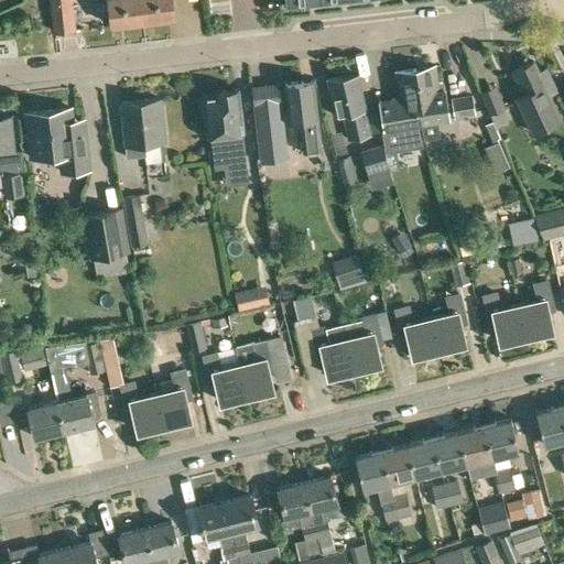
[(50,0),(54,31),(75,29),(71,0),(50,0)]
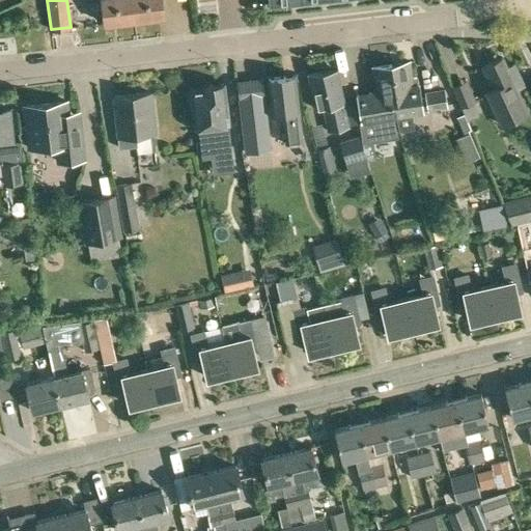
[(134,21),(131,0),(85,0),(86,1),(90,0),(102,0),(106,24),(134,21)]
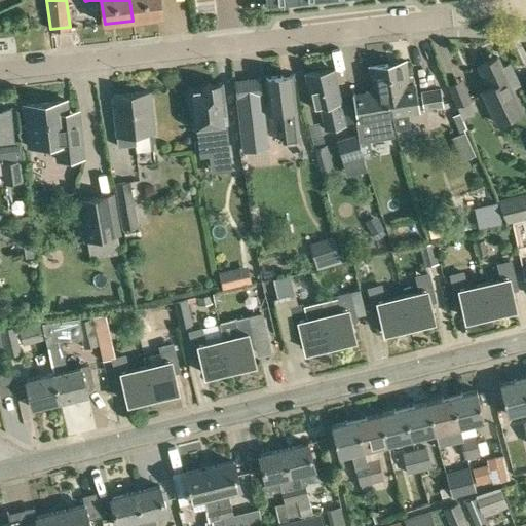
[(162,16),(160,0),(129,0),(133,21),(162,16)]
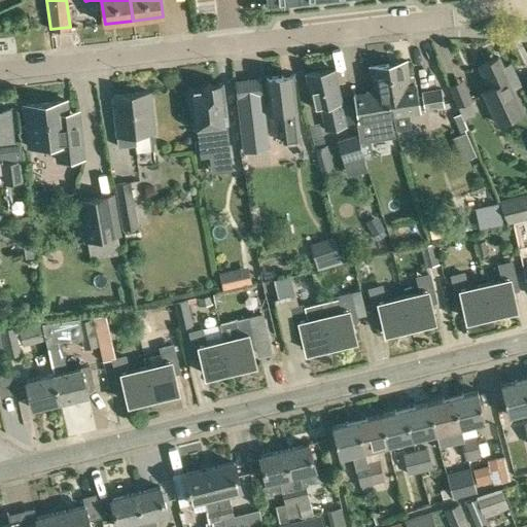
[(503,67),(499,57),(479,66),(489,89),(483,92),(497,124),(524,111),(514,89),(521,84),(512,63),(503,67)]
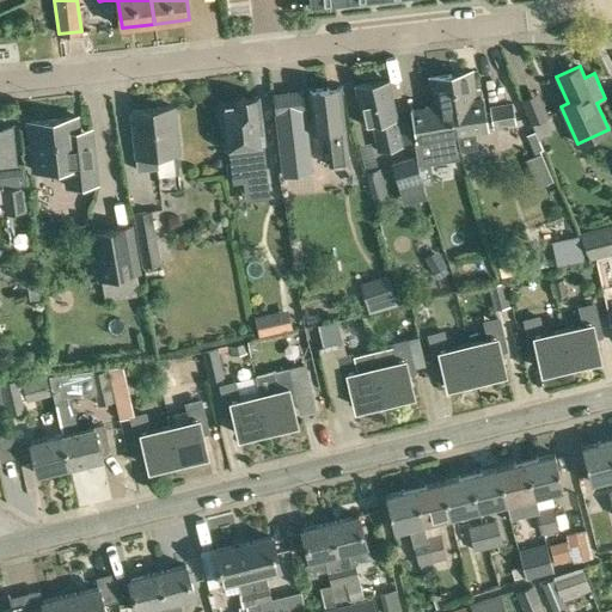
[(453,134),(454,134),(487,128),(482,97),(476,98),(471,71),(450,74),(452,92),(446,93),(453,134)]
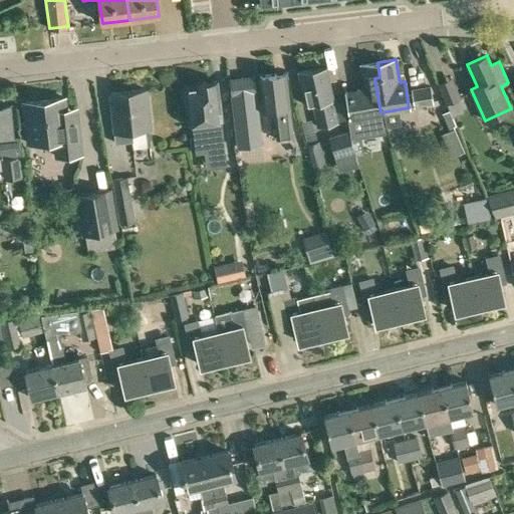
[(386,133),(381,112),(380,112),(374,78),(379,77),(377,62),(360,65),(364,88),(346,91),(349,112),(347,112),(351,139),(386,133)]
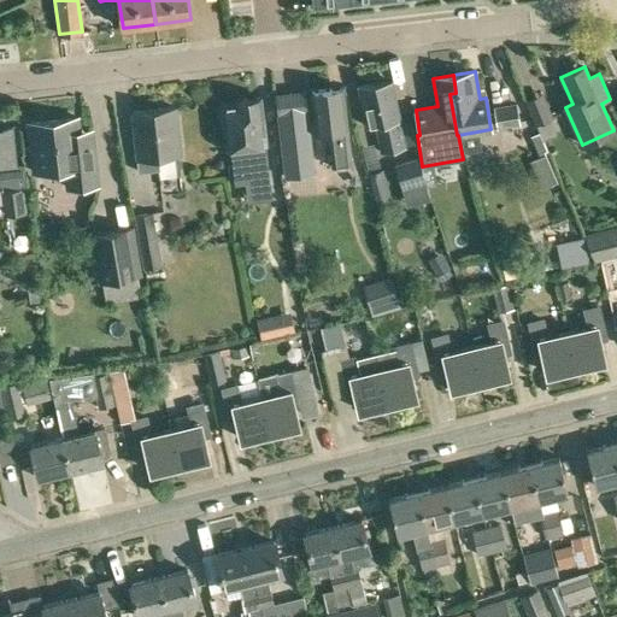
[(405,147),(399,122),(399,119),(400,118),(392,82),(359,87),(368,127),(376,125),(382,152),(405,147)]
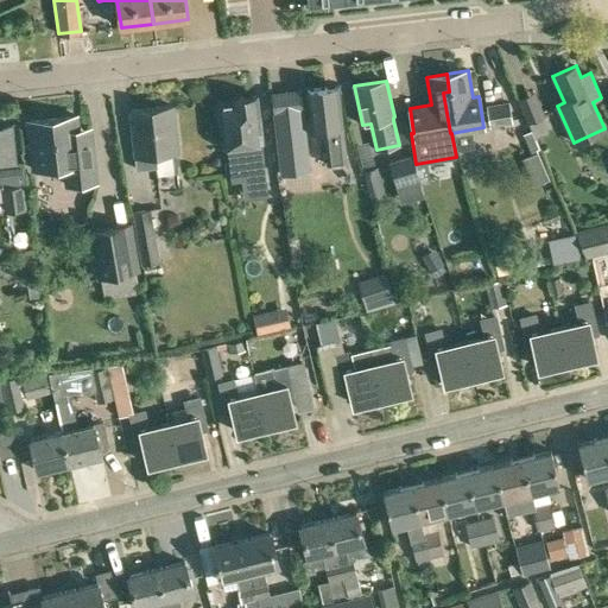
[(328,165),(348,163),(342,109),(340,111),(337,87),(308,89),(312,130),(323,128),(328,165)]
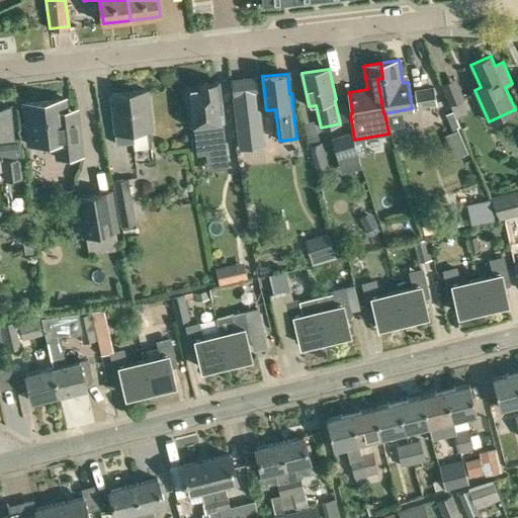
[(240,149),(265,146),(256,77),(232,80),(240,149)]
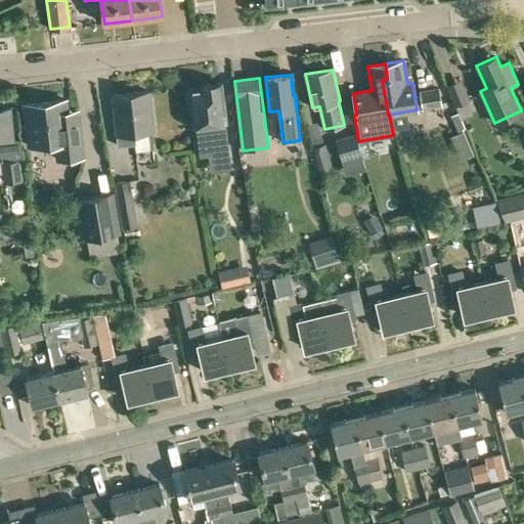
[(462,119),(470,116),(464,101),(468,99),(460,80),(447,85),(452,97),(462,119)]
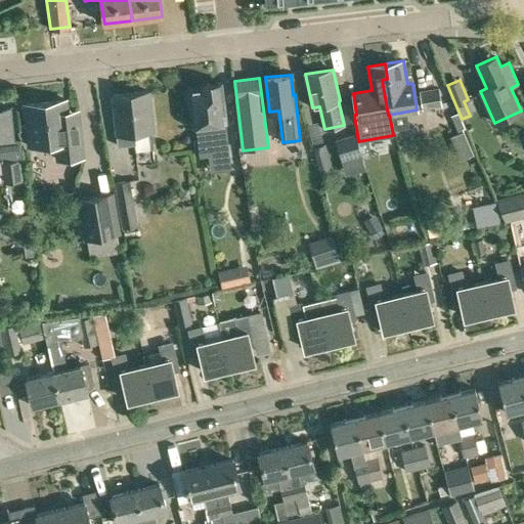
[(230,158),(225,122),(226,122),(221,82),(200,85),(201,88),(188,90),(193,126),(200,126),(204,161),(230,158)]
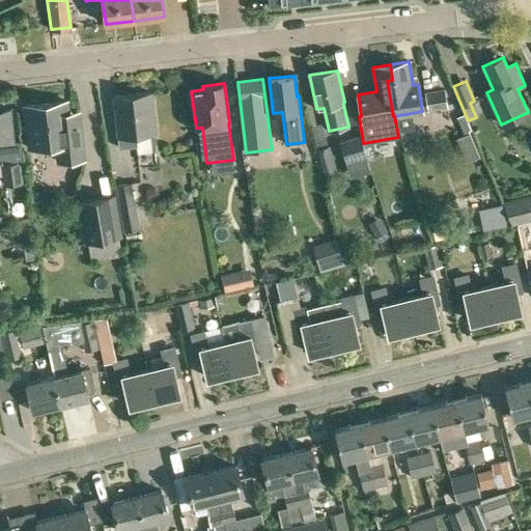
[(449,116),(447,102),(445,88),(424,90),(427,111),(429,111),(431,119),(449,116)]
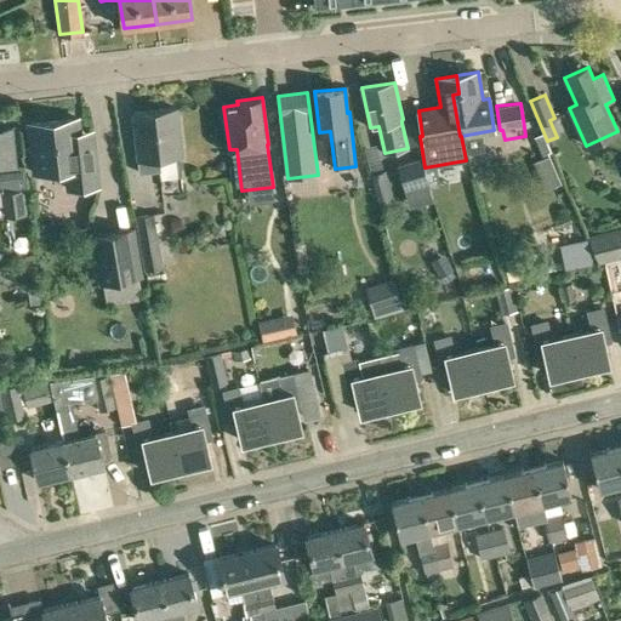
[(184,176),(182,155),(177,108),(134,113),(138,160),(137,160),(138,174),(160,171),(161,178),(184,176)]
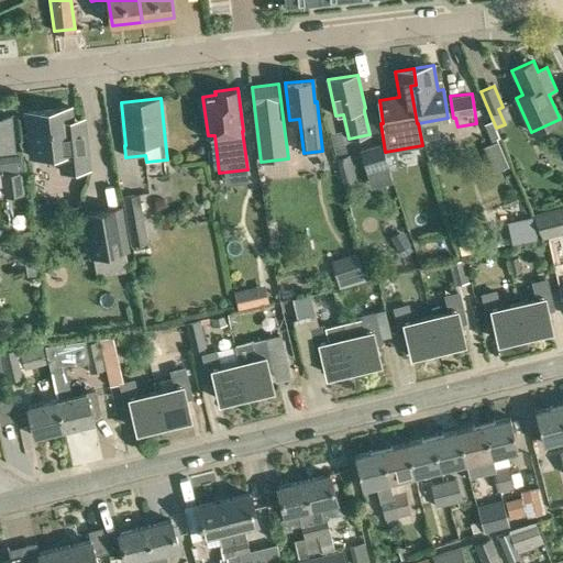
[(74,133),(70,108),(28,113),(33,156),(57,153),(59,172),(88,168),(85,132),(74,133)]
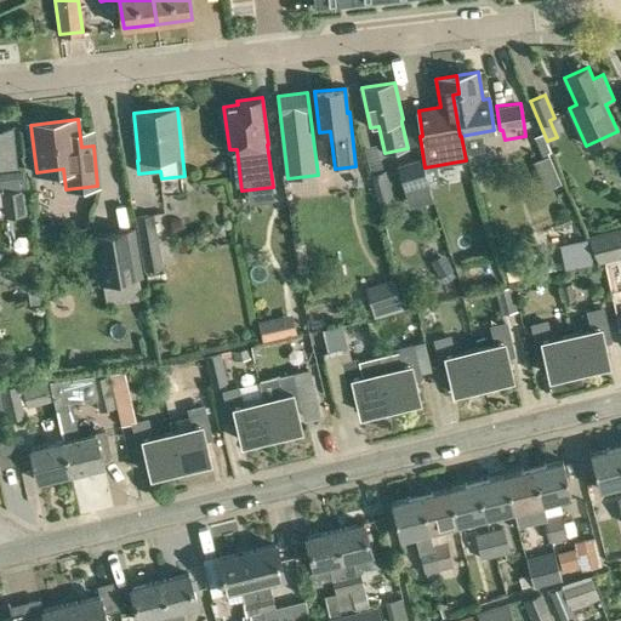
[(16,165),(11,127),(0,129),(0,186),(3,186),(4,192),(0,192),(4,217),(27,214),(23,189),(27,189),(24,164),(16,165)]
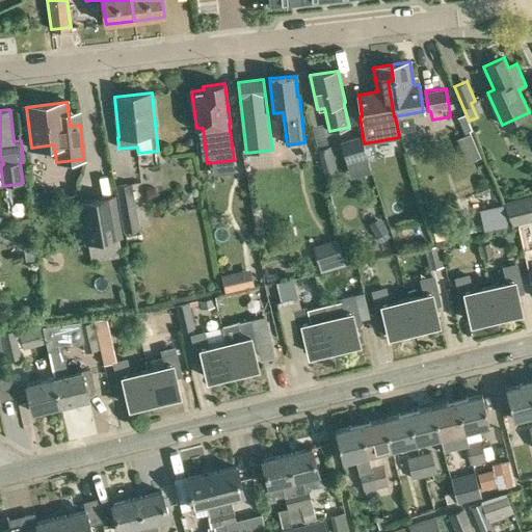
[(481,157),(471,133),(466,135),(457,139),(468,162),(481,157)]
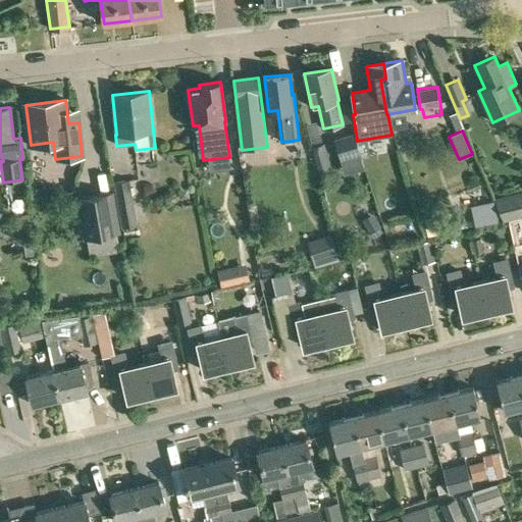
[(340,160),(361,154),(357,141),(355,133),(333,138),(340,160)]
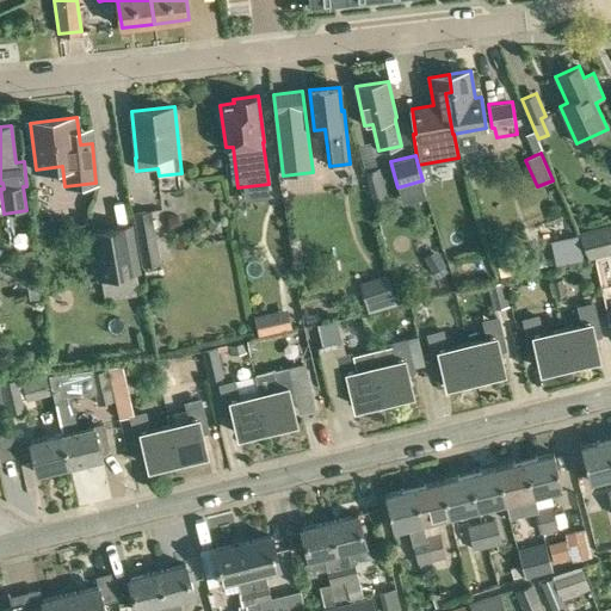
[(372,198),(386,193),(378,168),(365,172),(372,198)]
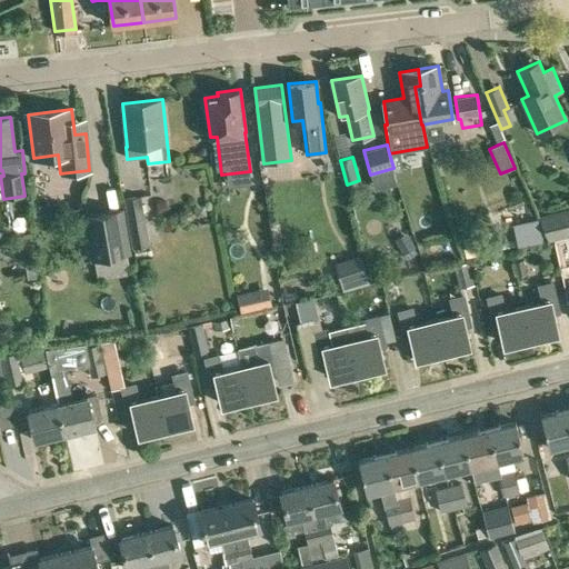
[(230,183),(231,193),(256,191),(255,181),(230,183)]
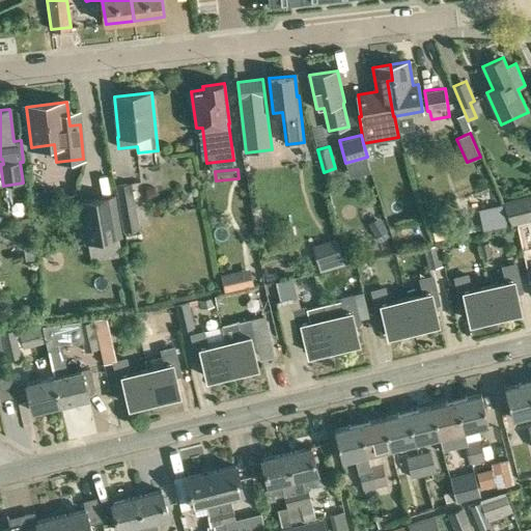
[(123,232),(140,229),(132,183),(115,185),(123,232)]
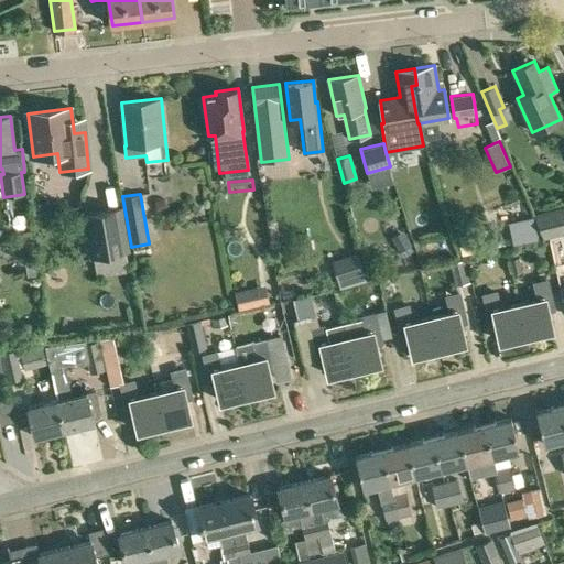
[(130,250),(122,206),(80,213),(88,258),(94,257),(95,268),(123,262),(127,262),(125,251),(130,250)]
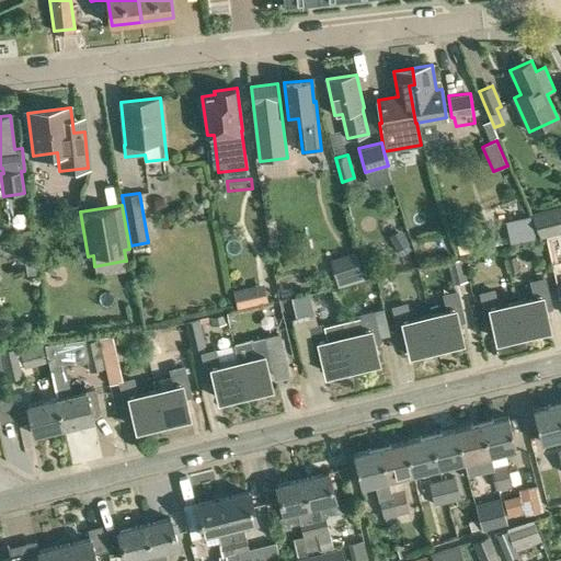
[(530,217),(507,222),(512,241),(535,236),(530,217)]
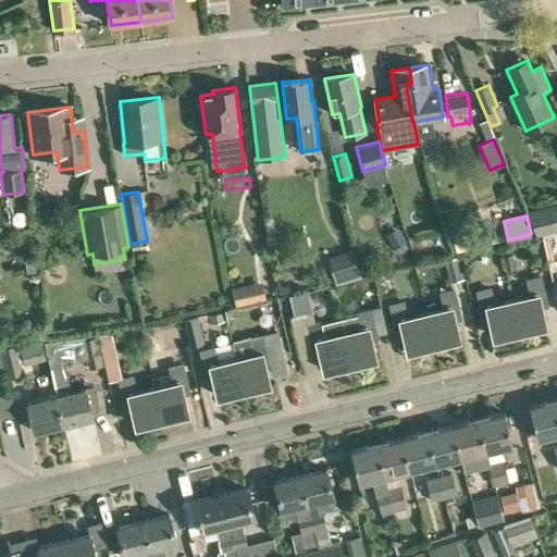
[(504,256),(506,269),(516,268),(512,254),(504,256)]
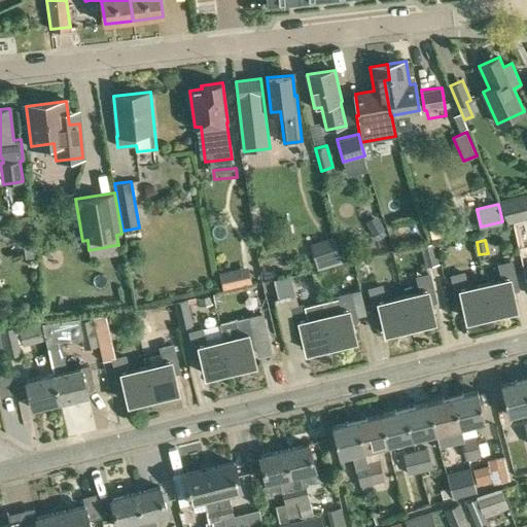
[(425,267),(440,264),(434,243),(420,246),(425,267)]
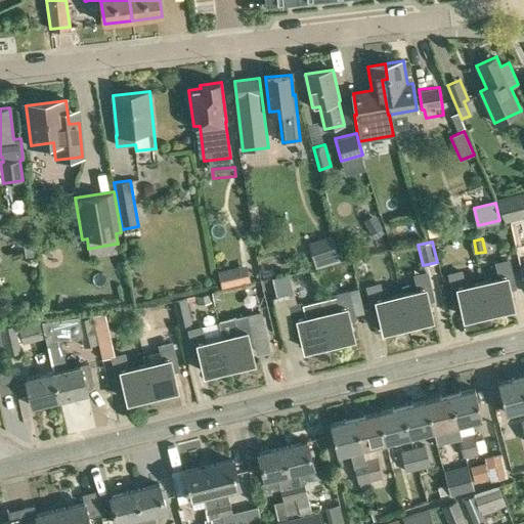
[(321,262),(348,259),(346,243),(319,247),(321,262)]
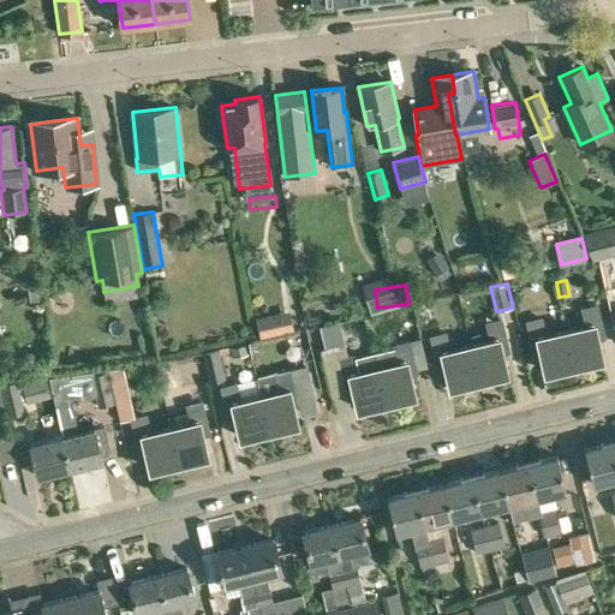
[(566,329),(574,364),(602,357),(597,340),(607,339),(598,304),(580,308),(585,324),(566,329)]
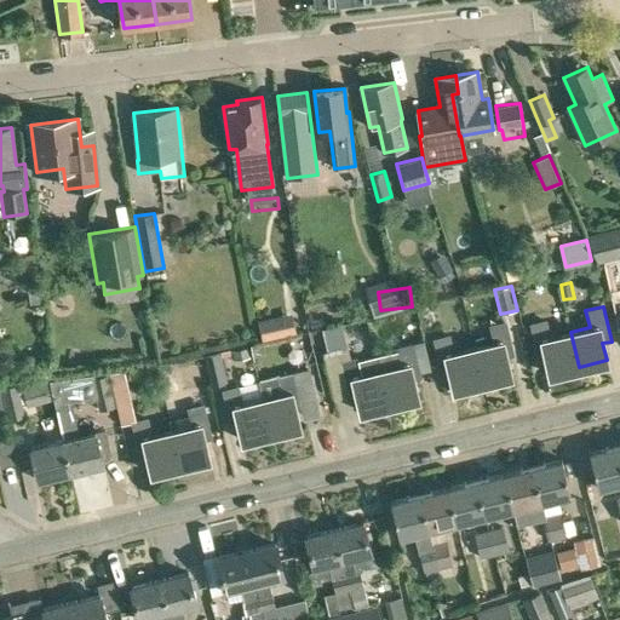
[(579,367),(570,332),(551,337),(547,319),(529,323),(538,357),(544,356),(549,374),(579,367)]
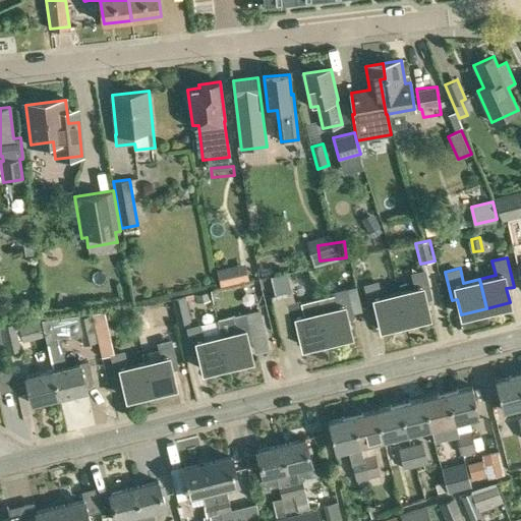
[(234,284),(230,269),(217,272),(220,287),(234,284)]
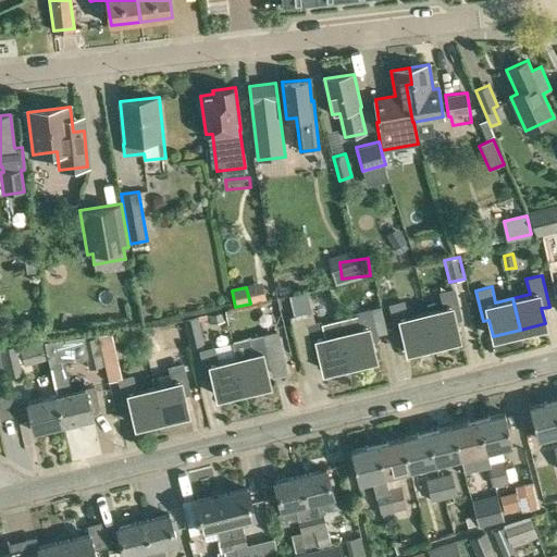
[(425,311),(433,343),(458,336),(455,320),(462,319),(455,287),(440,292),(443,307),(425,311)]
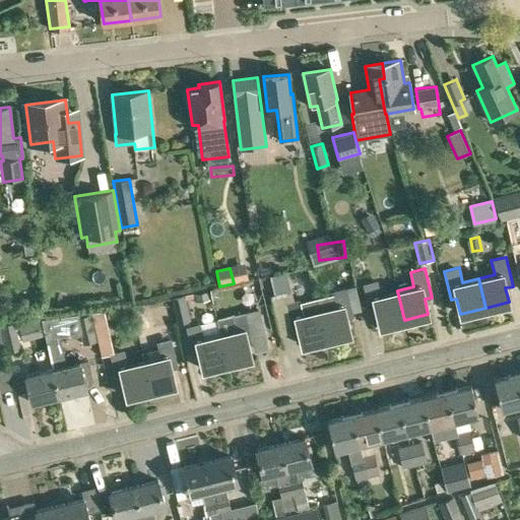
[(294,331),(298,330),(301,344),(326,338),(316,298),(300,302),(299,299),(294,301),(286,271),(270,275),(274,294),(283,291),(294,331)]
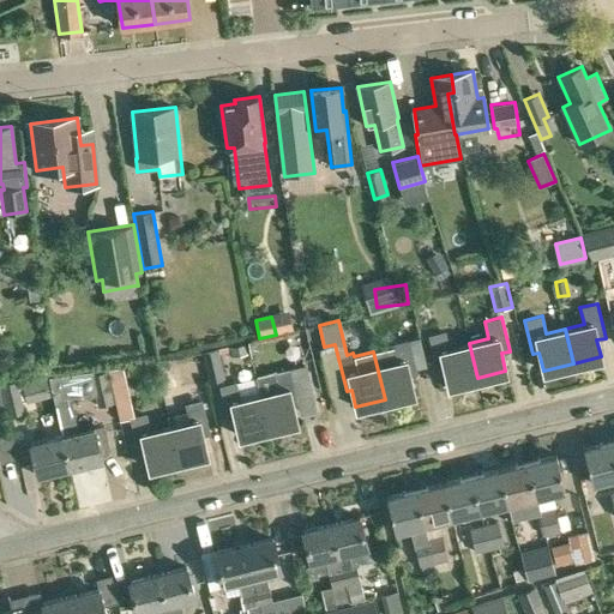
[(477,378),(469,343),(450,348),(446,331),(428,335),(437,369),(444,367),(449,385),(477,378)]
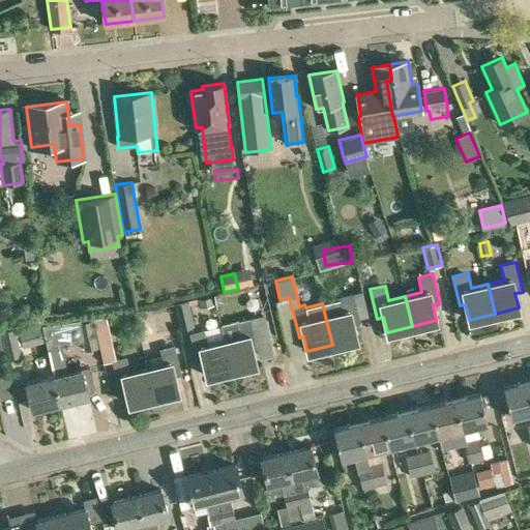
[(322,303),(332,345),(357,339),(354,324),(360,323),(353,293),(339,296),(339,299),(322,303)]
